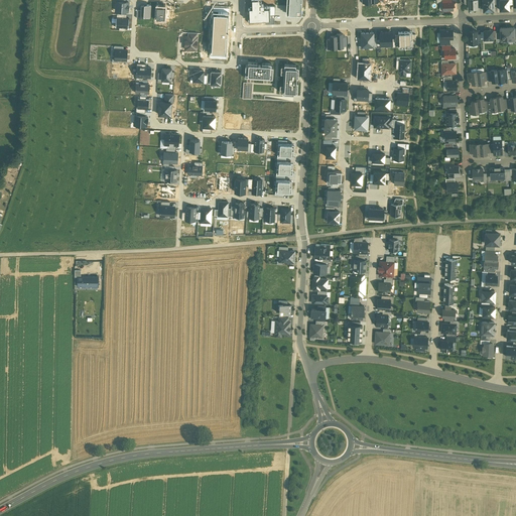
[(266,19),(266,20),(270,19),(270,17),(271,17),(271,15),(270,6),(263,6),(263,4),(261,4),(261,1),(259,1),(259,0),(251,0),(252,5),(250,5),(250,8),(248,8),(248,20),(253,20),(253,19),(266,19)]
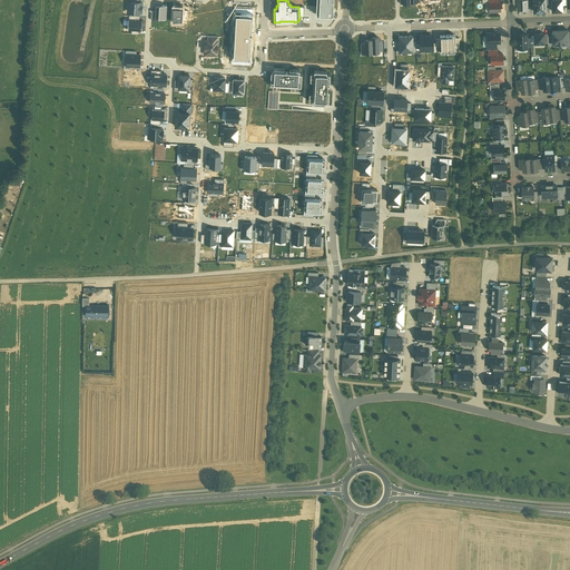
[(333,0),(316,0),(316,16),(333,17),(333,0)]
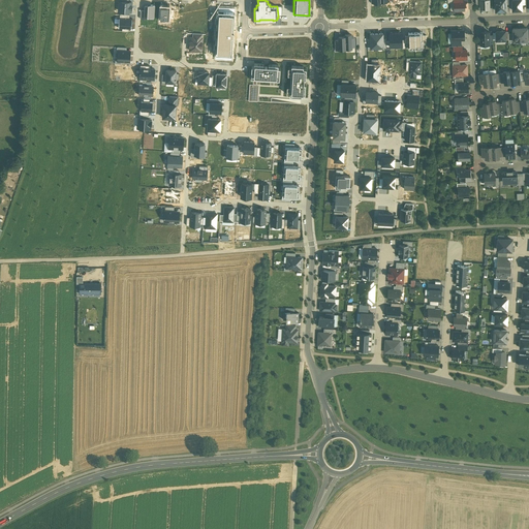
[(479,0),(479,4),(480,4),(480,8),(485,8),(485,9),(490,9),(489,0),(479,0)]
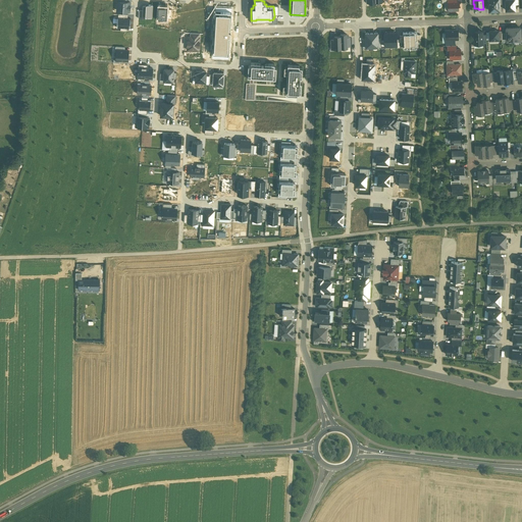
[(488,0),(489,10),(499,10),(499,4),(498,0),(488,0)]
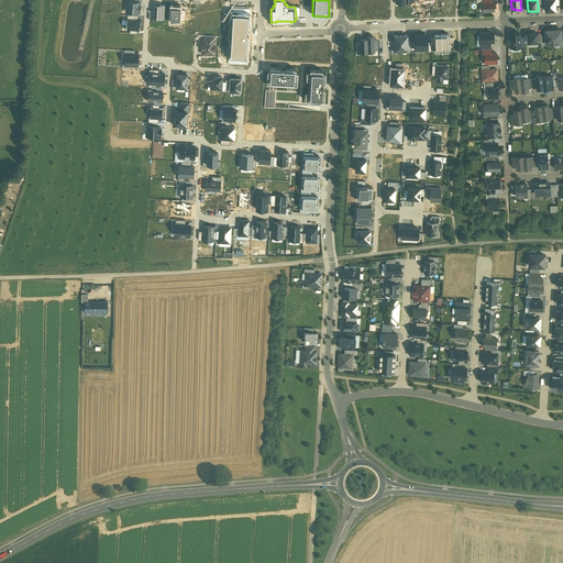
[(544,0),(545,11),(555,10),(555,4),(554,0),(544,0)]
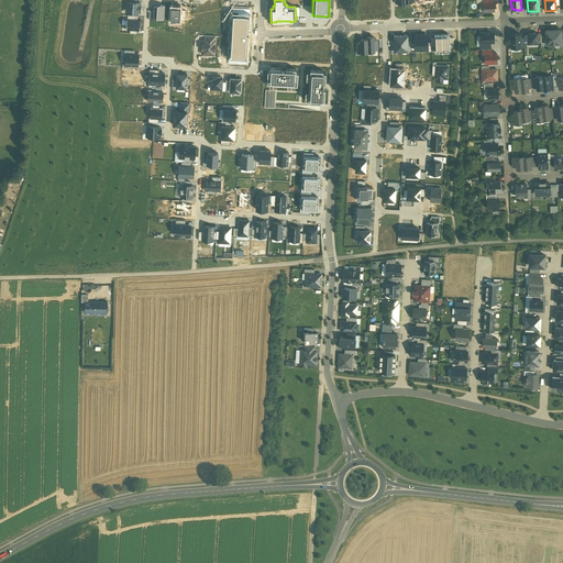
[(128,1),(127,1),(127,12),(140,12),(140,9),(141,9),(141,6),(140,6),(141,2),(138,2),(128,1)]
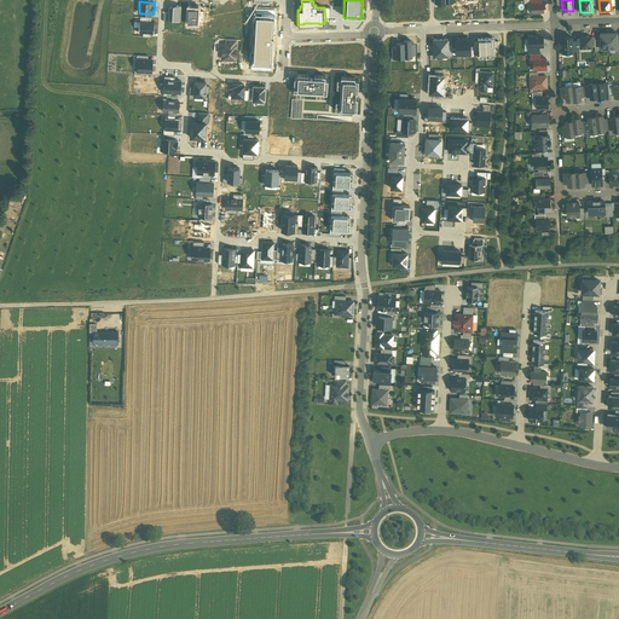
[(542,3),(531,3),(532,12),(534,12),(539,12),(543,11),(543,7),(544,7),(544,1),(542,3)]
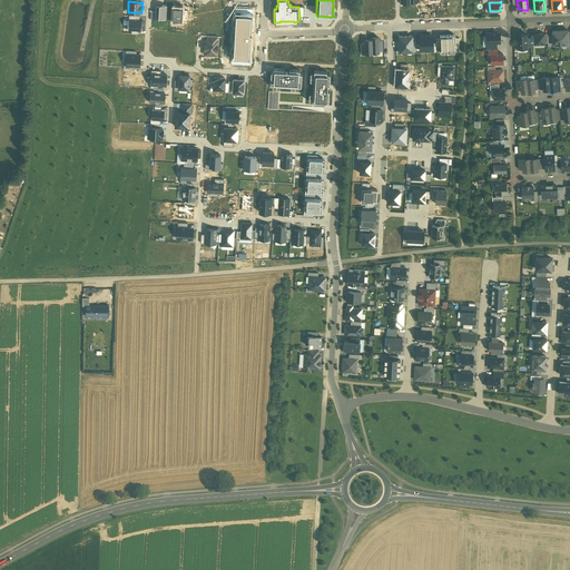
[(219,16),(220,5),(209,3),(209,15),(219,16)]
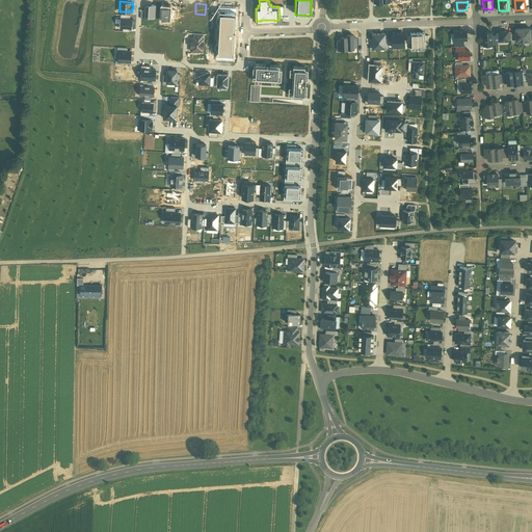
[(155,17),(156,5),(152,5),(152,6),(145,5),(145,9),(145,17),(150,18),(150,17),(155,17)]
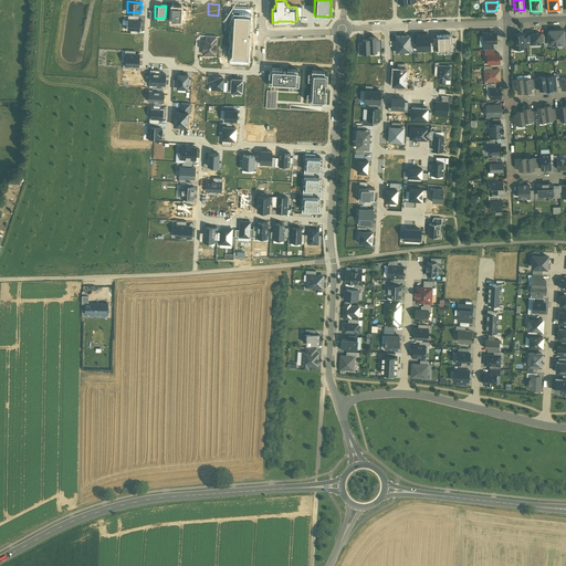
[(181,20),(181,10),(182,7),(171,6),(171,21),(181,21),(181,20)]
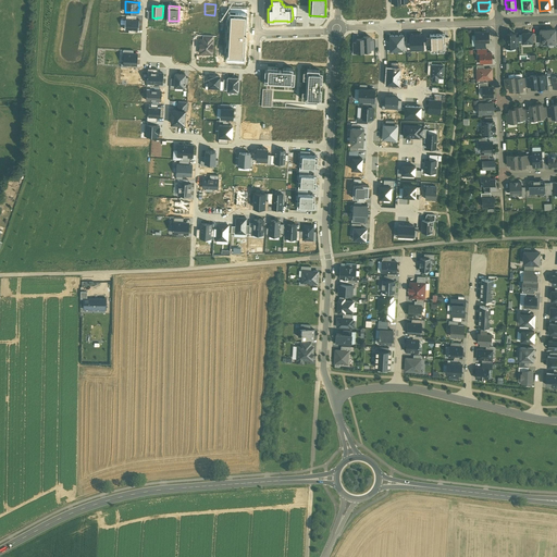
[(226,62),(244,63),(247,13),(230,12),(226,62)]
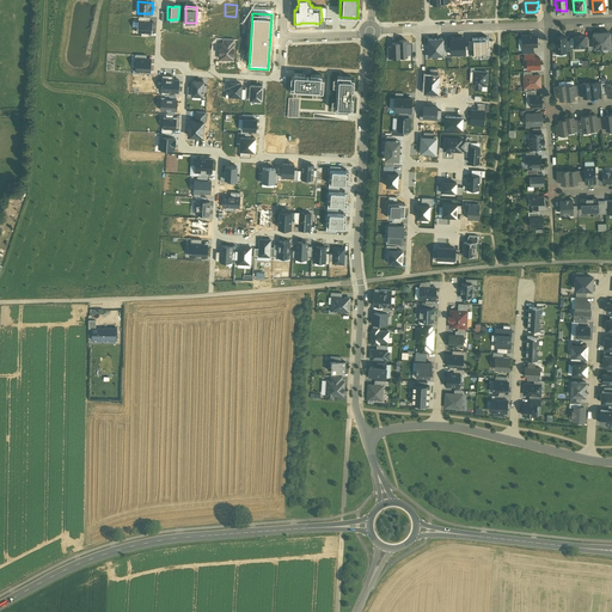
[(150,22),(139,20),(138,20),(138,32),(141,32),(148,32),(152,32),(153,22),(150,22)]
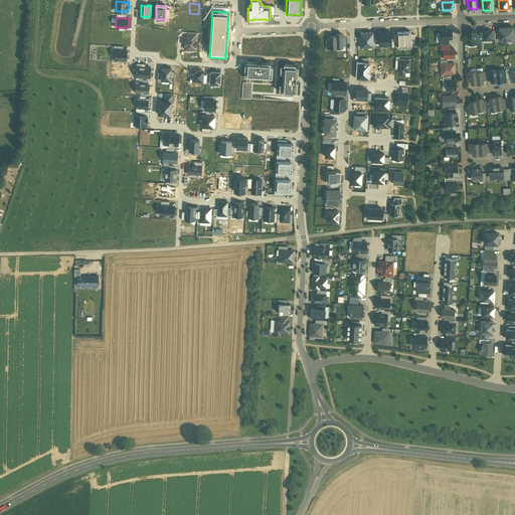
[(450,29),(440,29),(440,38),(449,38),(452,38),(452,30),(450,29)]
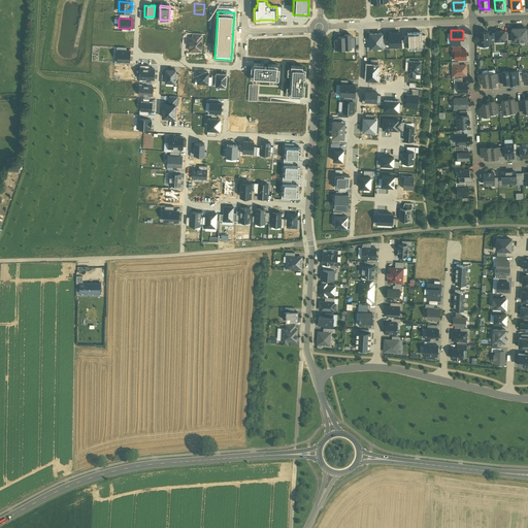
[(488,31),(481,31),(480,33),(480,38),(480,44),(488,43),(488,34),(488,31)]
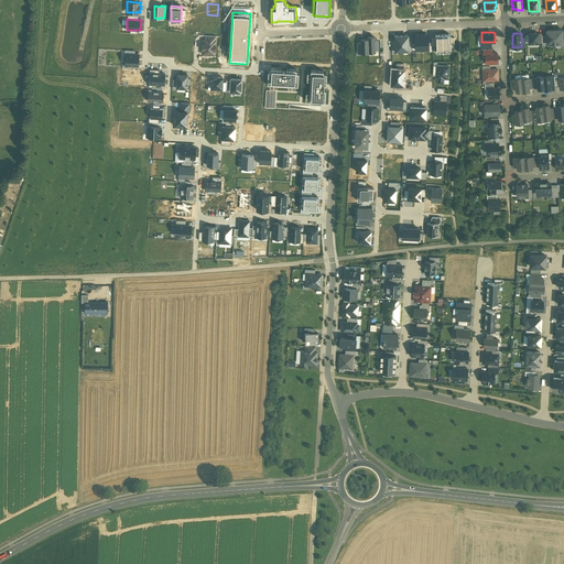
[(539,33),(529,33),(529,43),(539,43),(539,34),(539,33)]
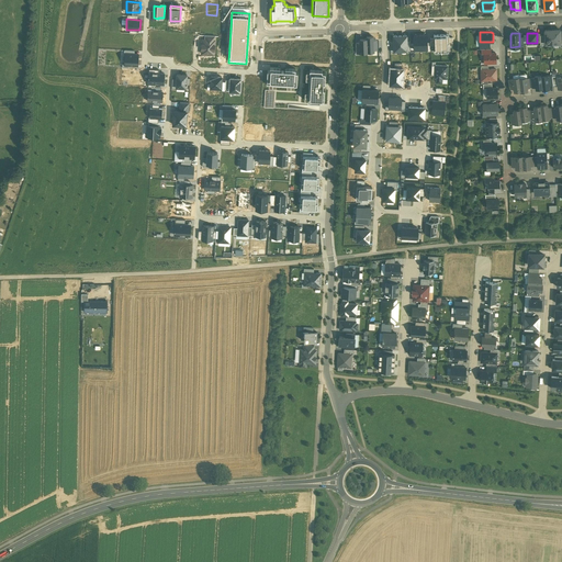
[(214,54),(215,41),(205,40),(202,40),(201,54),(203,54),(214,54)]
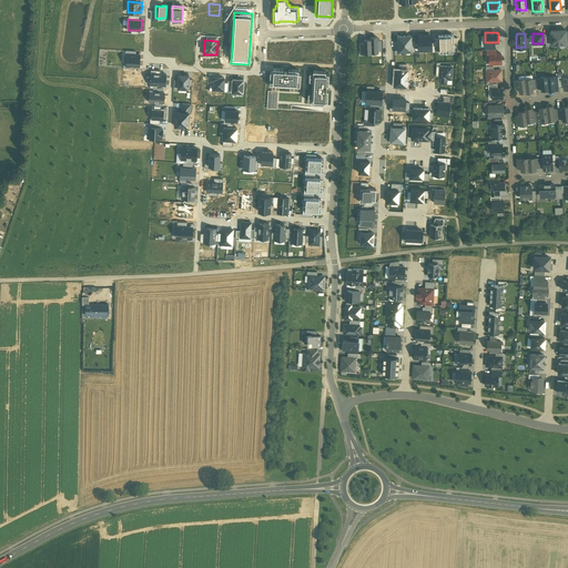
[(496,53),(489,53),(489,63),(501,63),(500,53),(496,53)]
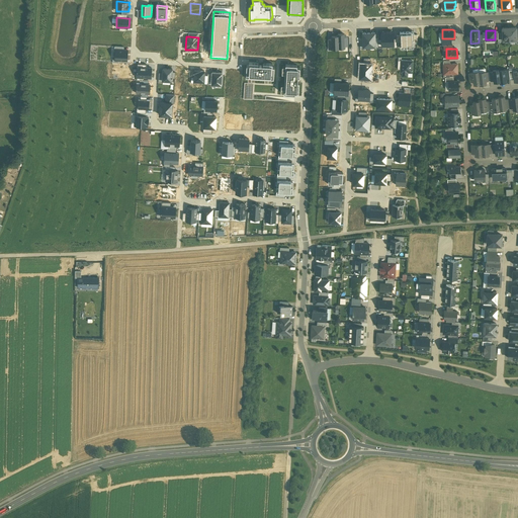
[(115,59),(115,60),(119,60),(127,60),(127,51),(123,50),(115,50),(115,59)]
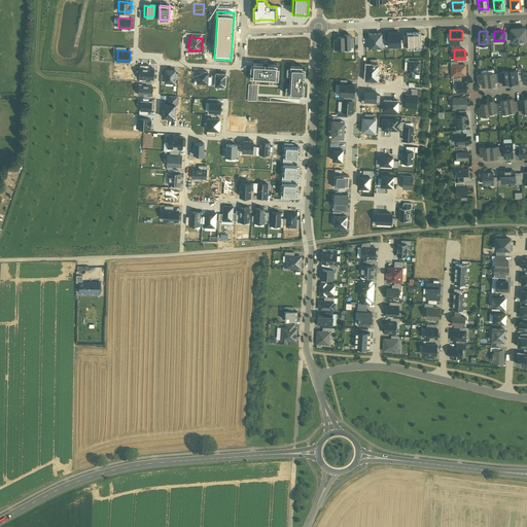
[(419,74),(420,62),(409,62),(408,71),(408,73),(410,73),(410,77),(414,78),(415,74),(418,74),(419,74)]
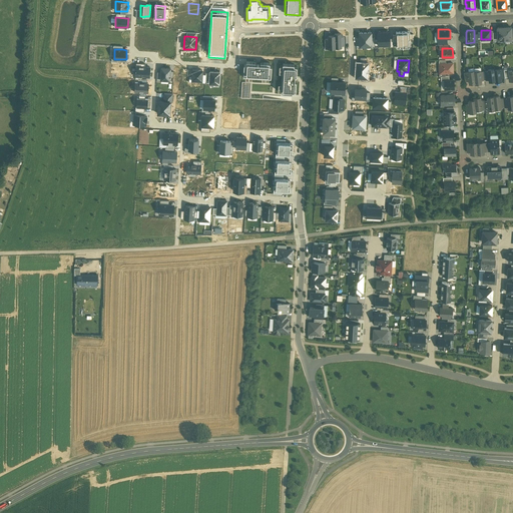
[(255,62),(246,61),(246,64),(244,64),(243,76),(271,77),(272,66),(270,66),(270,63),(261,62),(261,64),(255,63),(255,62)]
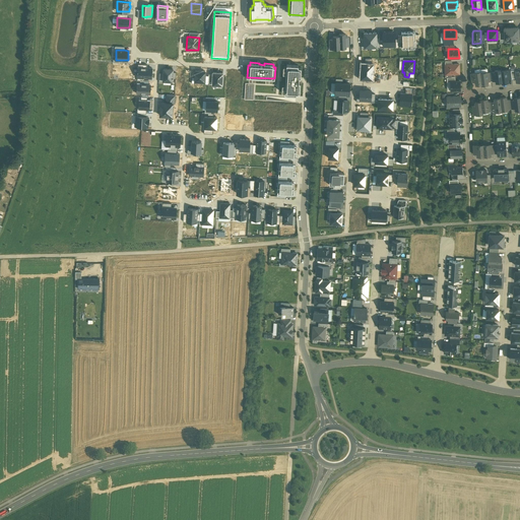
[(372,79),(373,64),(372,64),(365,63),(362,63),(361,78),(367,79),(372,79)]
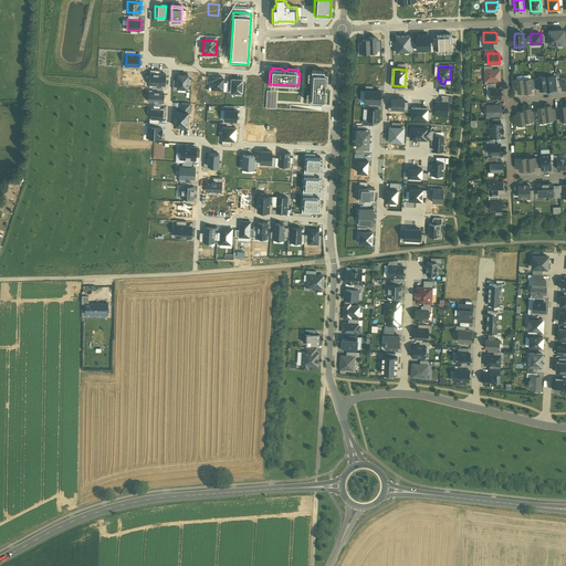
[(325,71),(312,70),(310,103),(323,104),(323,102),(326,102),(327,90),(325,90),(325,85),(327,85),(328,73),(325,73),(325,71)]
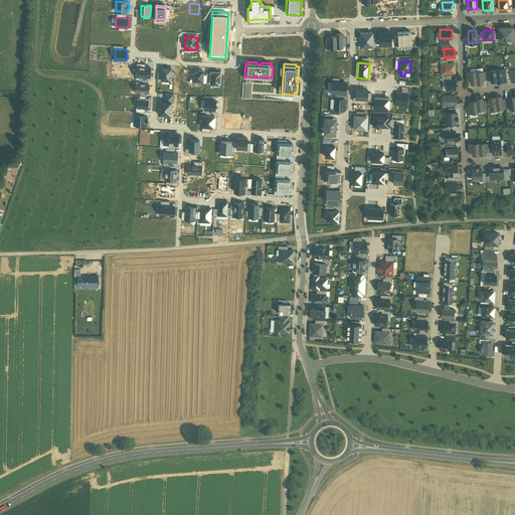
[(448,63),(441,63),(441,73),(445,73),(447,73),(455,73),(455,63),(448,63)]
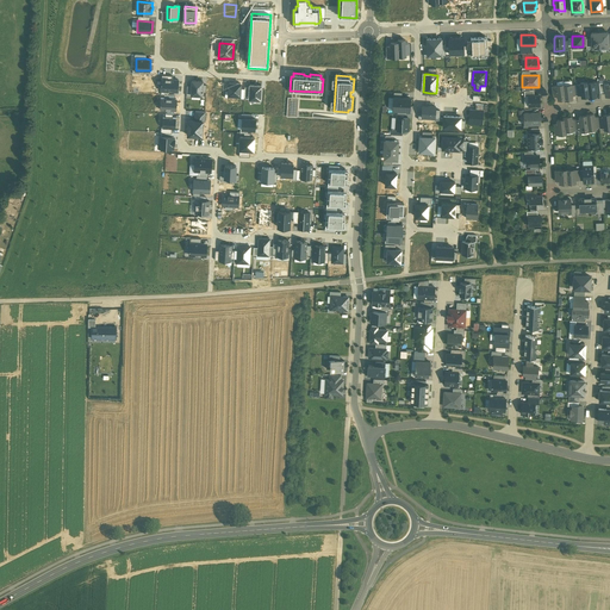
[(162,79),(161,91),(168,92),(178,92),(179,80),(173,80),(162,79)]
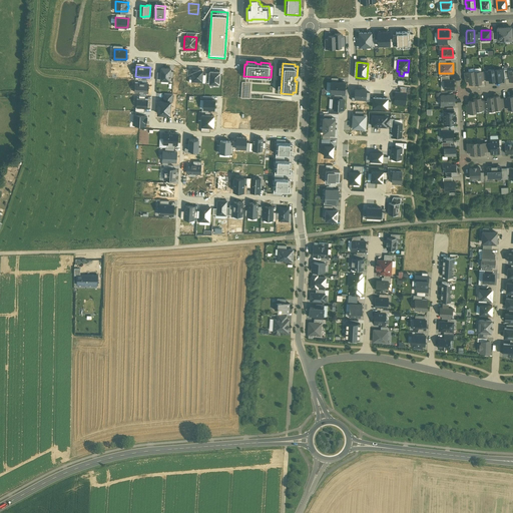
[(161,80),(170,80),(170,77),(173,77),(173,71),(170,71),(170,68),(161,68),(161,72),(161,80)]
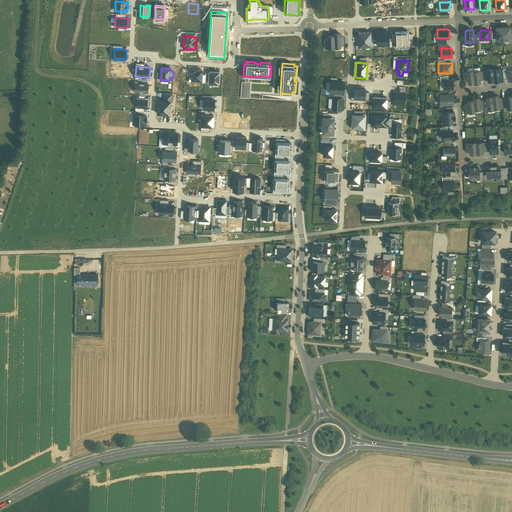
[(192,80),(201,80),(202,74),(202,70),(192,69),(192,76),(192,80)]
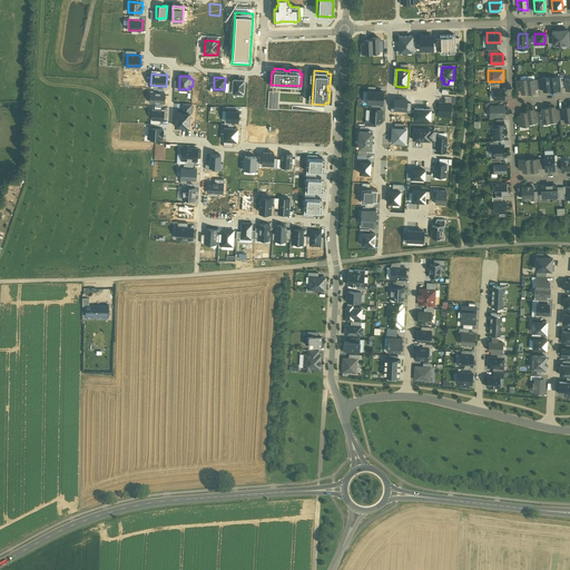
[(234,79),(233,81),(233,91),(233,92),(244,94),(245,79),(234,79)]
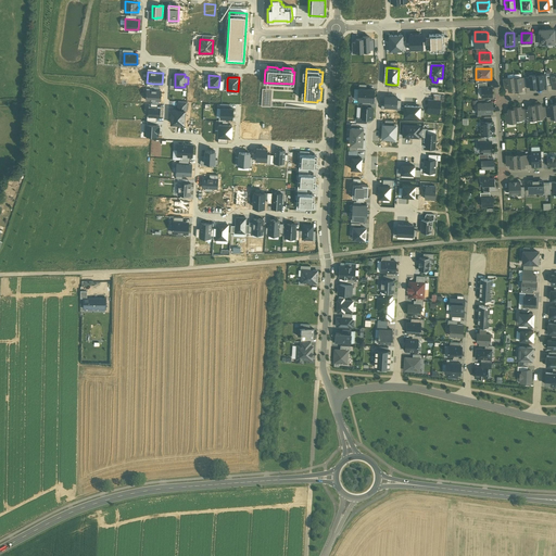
[(487,87),(482,87),(482,88),(482,97),(483,97),(489,97),(492,97),(492,87),(487,87)]
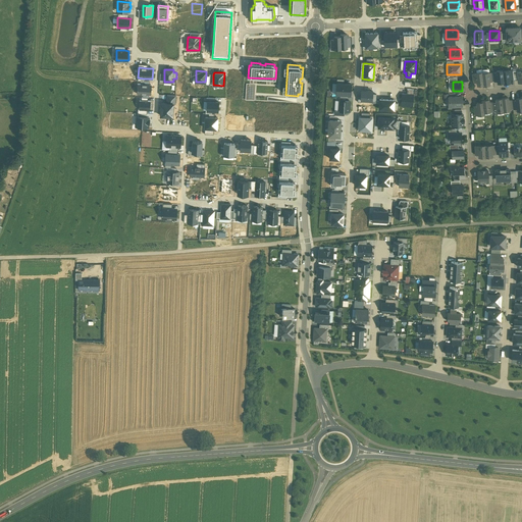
[(137,94),(151,95),(152,85),(150,85),(141,85),(138,84),(137,94)]
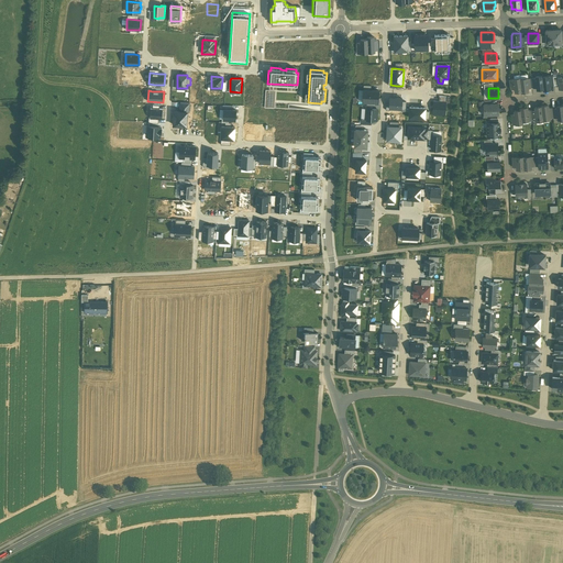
[(265,108),(273,108),(274,90),(266,90),(265,108)]
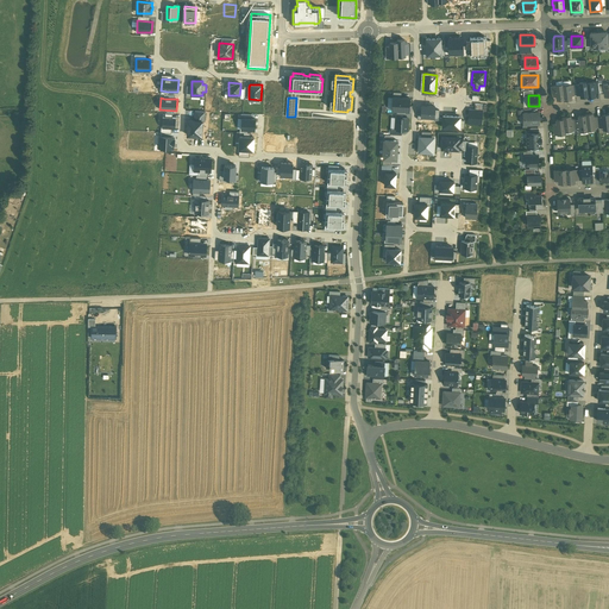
[(401,98),(393,98),(391,110),(397,111),(407,111),(408,112),(409,99),(401,98)]
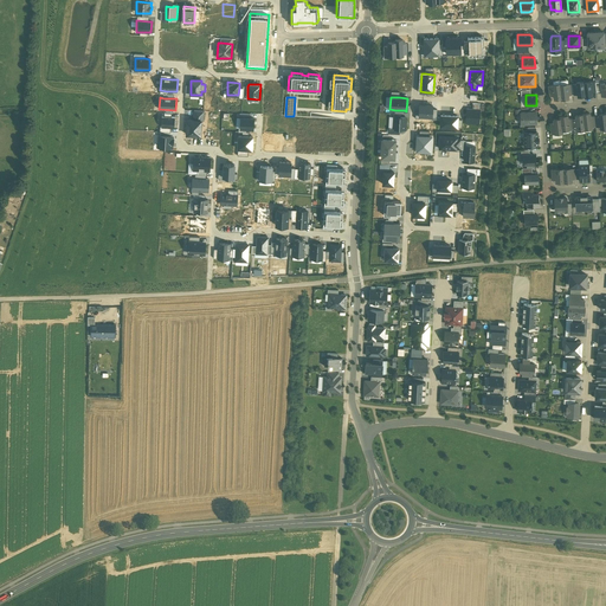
[(432,107),(420,105),(419,113),(419,116),(432,117),(432,110),(432,107)]
